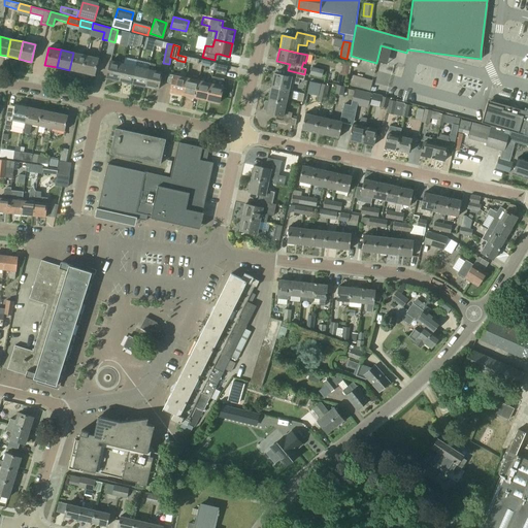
[(73,53),(69,70),(81,72),(86,56),(73,53)]
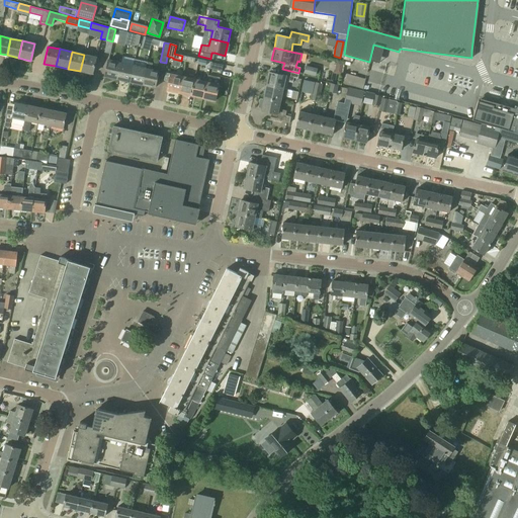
[(84,55),(80,71),(92,74),(96,57),(84,55)]
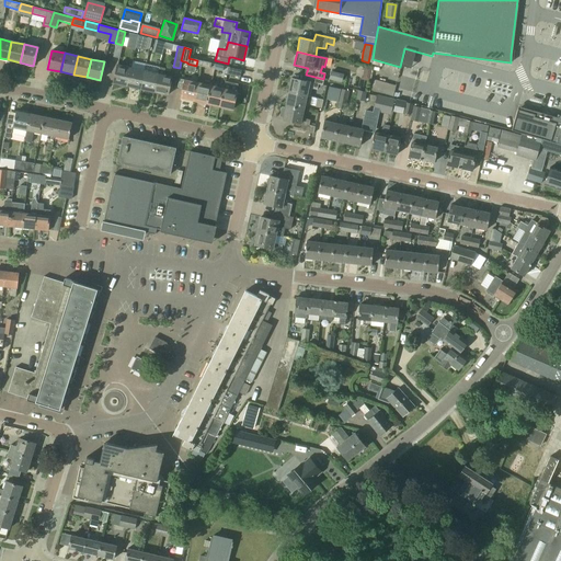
[(132,63),(130,68),(127,87),(140,89),(144,76),(144,70),(146,66),(132,63)]
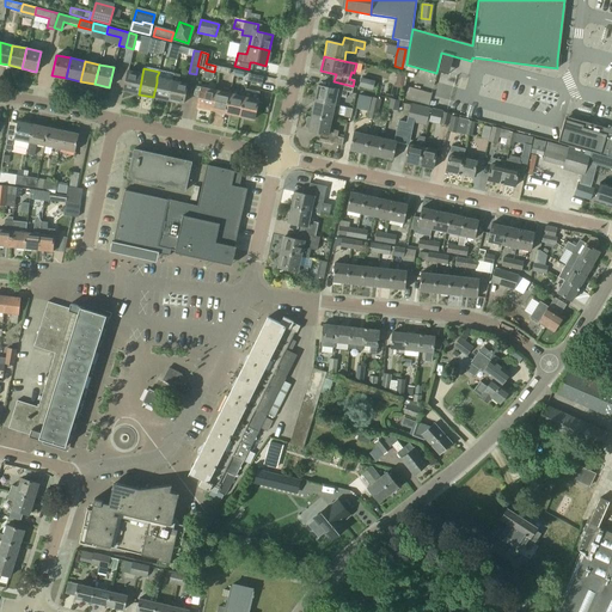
[(123,91),(139,95),(142,74),(128,71),(123,91)]
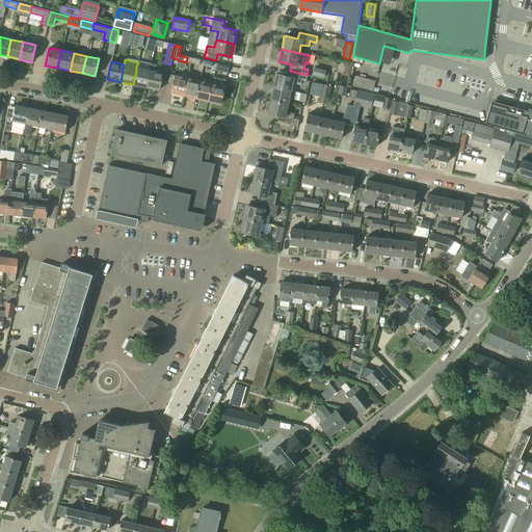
[(150,70),(145,87),(158,90),(162,73),(155,71),(156,64),(151,63),(150,70)]
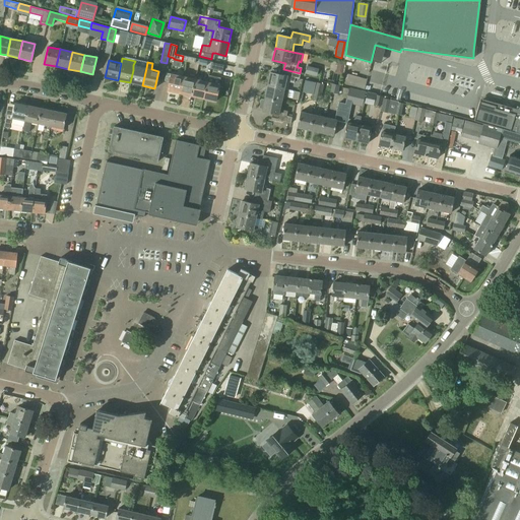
[(209,69),(221,72),(223,65),(211,62),(209,69)]
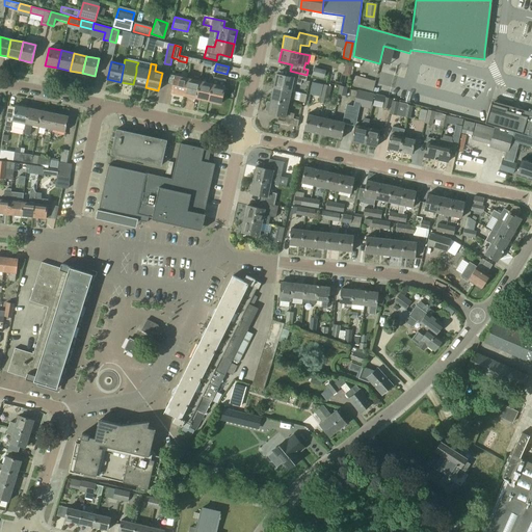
[(133,84),(145,87),(150,70),(136,67),(136,72),(133,84)]
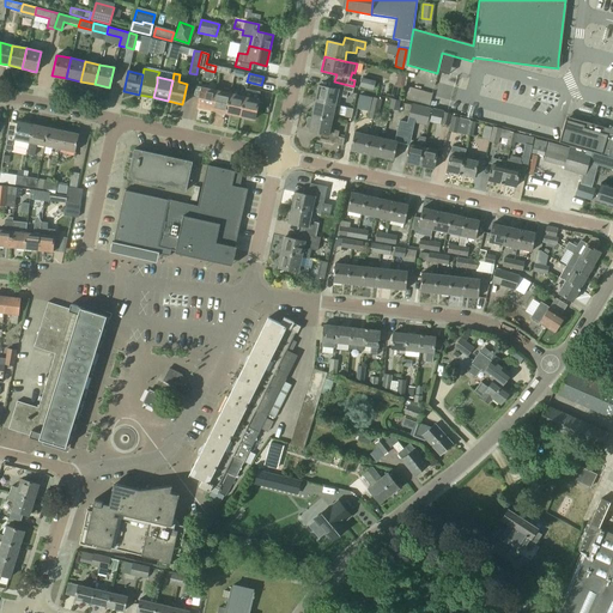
[(359,86),(374,90),(375,82),(362,78),(359,86)]
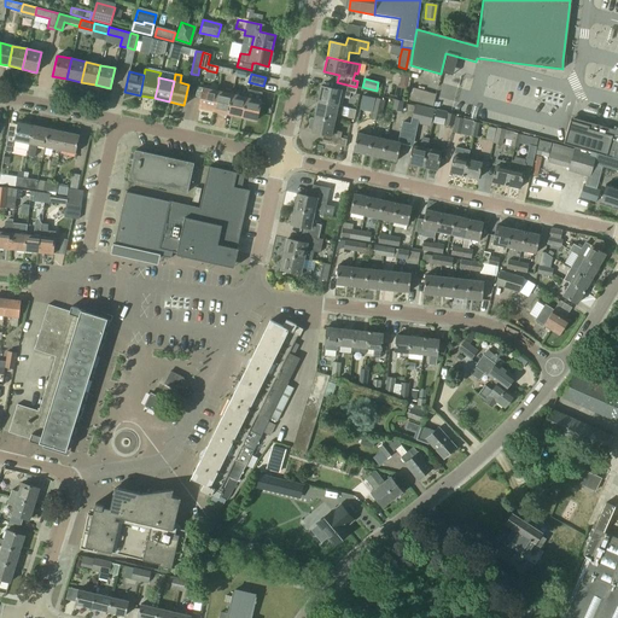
[(356,87),(337,82),(336,89),(320,86),(318,101),(337,106),(340,106),(343,98),(349,99),(350,93),(355,94),(356,87)]
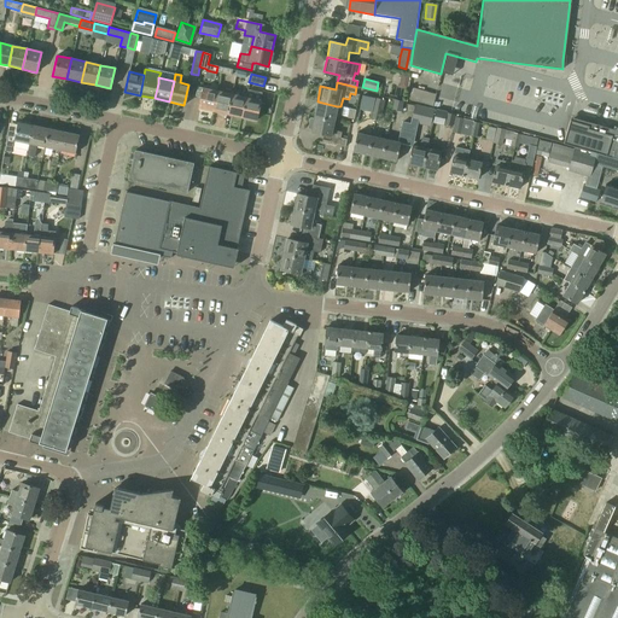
[(406,95),(429,103),(432,91),(409,83),(406,95)]
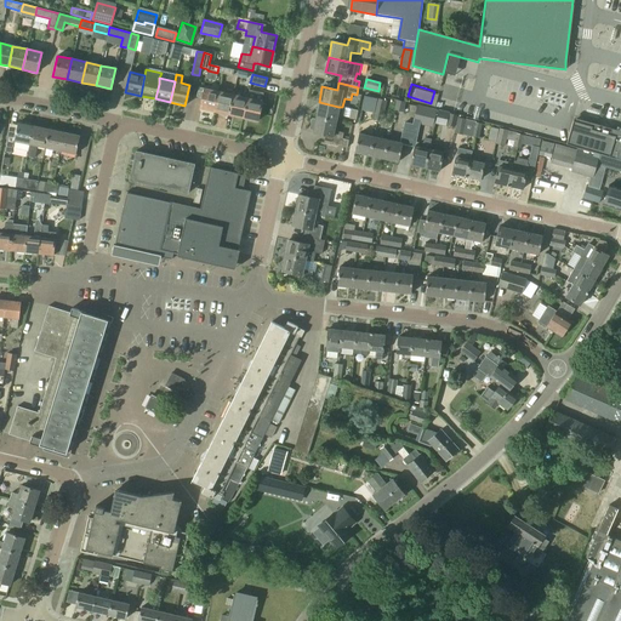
[(214,112),(218,92),(198,87),(195,97),(201,98),(199,109),(214,112)]
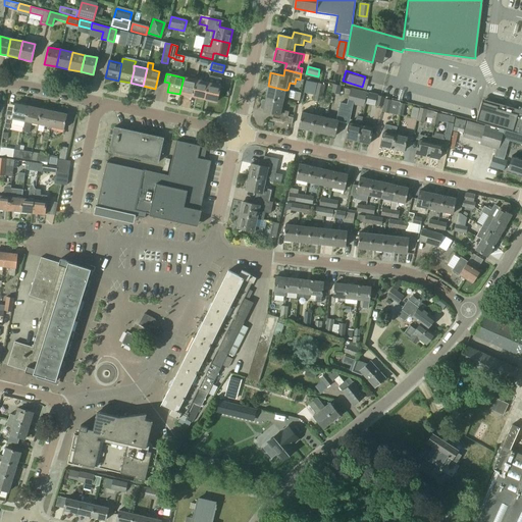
[(184,77),(179,94),(192,97),(196,81),(184,77)]
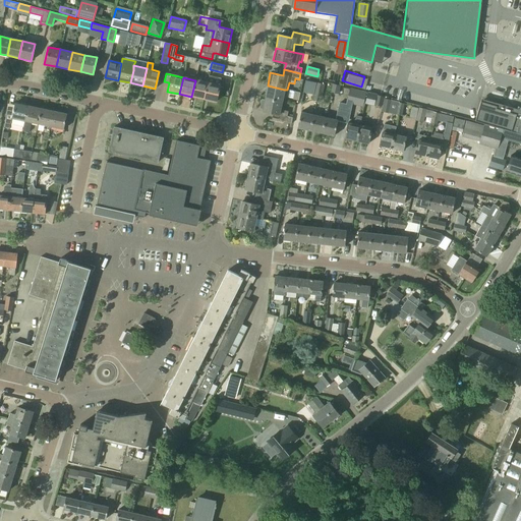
[(191,97),(204,100),(208,82),(195,80),(191,97)]
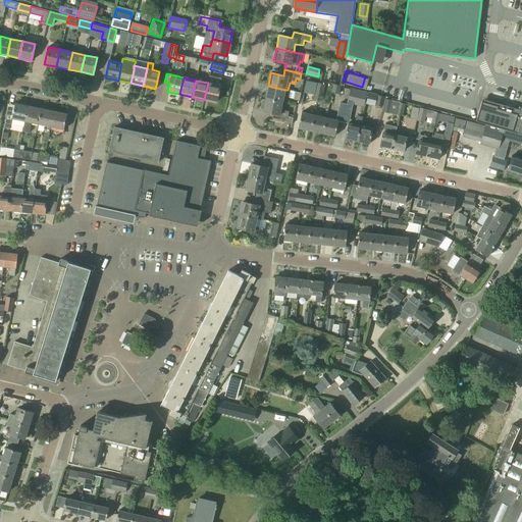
[(208,83),(204,100),(216,103),(220,86),(208,83)]
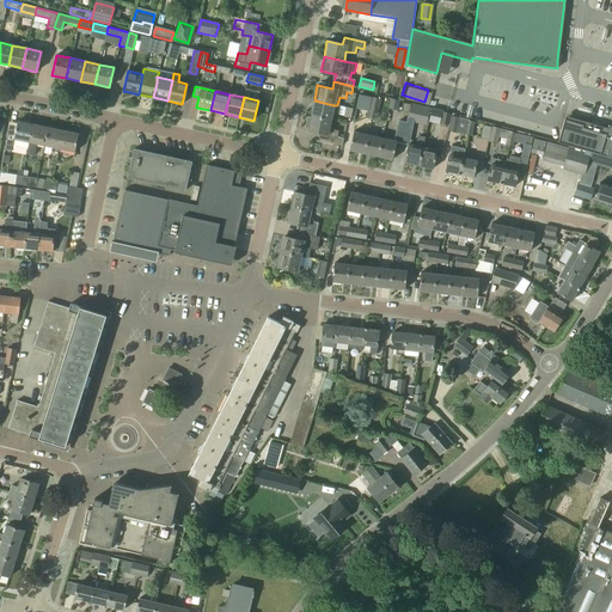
[(380,99),(372,97),(369,108),(378,109),(380,99)]
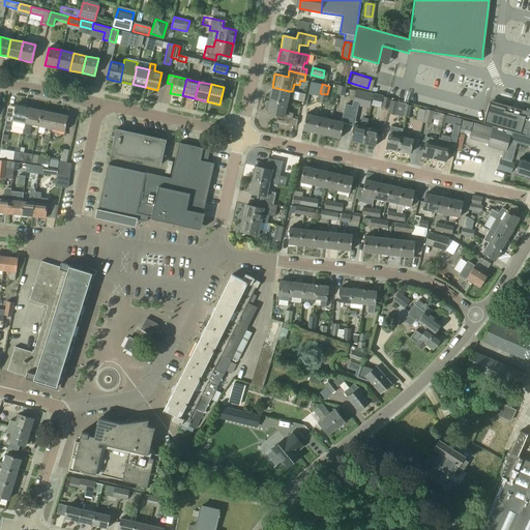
[(289,91),(272,87),(269,100),(287,104),(289,91)]
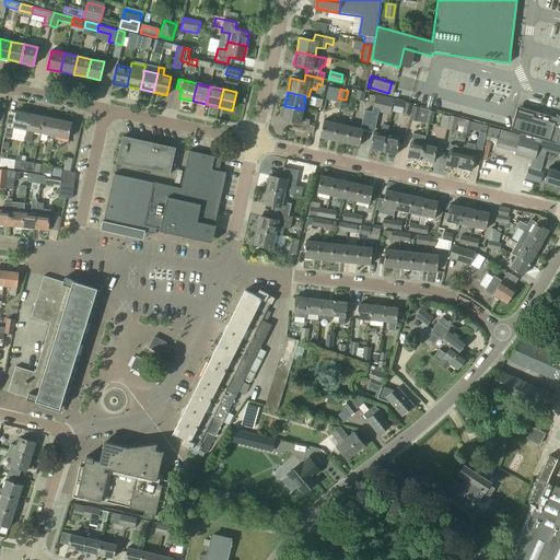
[(373,111),(388,115),(393,100),(376,95),(373,111)]
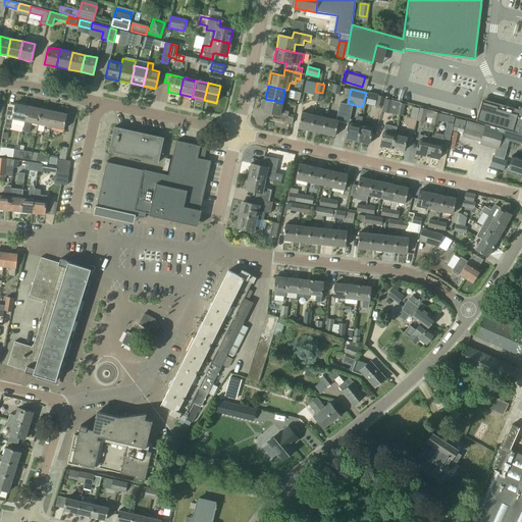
[(322,93),(315,92),(313,100),(320,101),(322,93)]
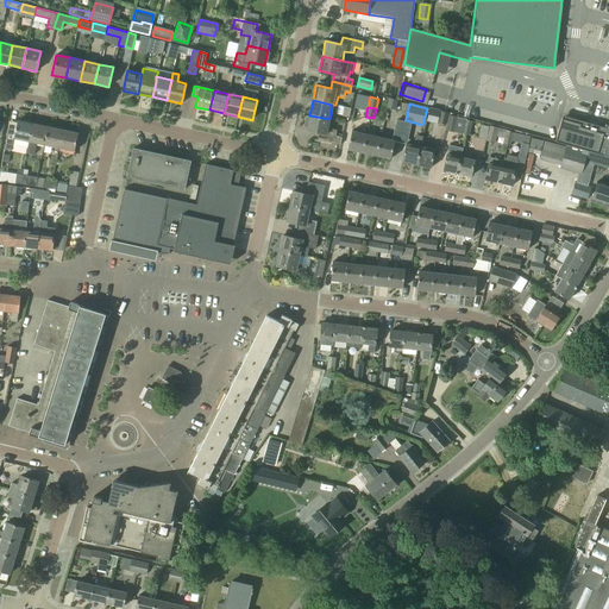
[(445,124),(447,113),(439,112),(435,121),(445,124)]
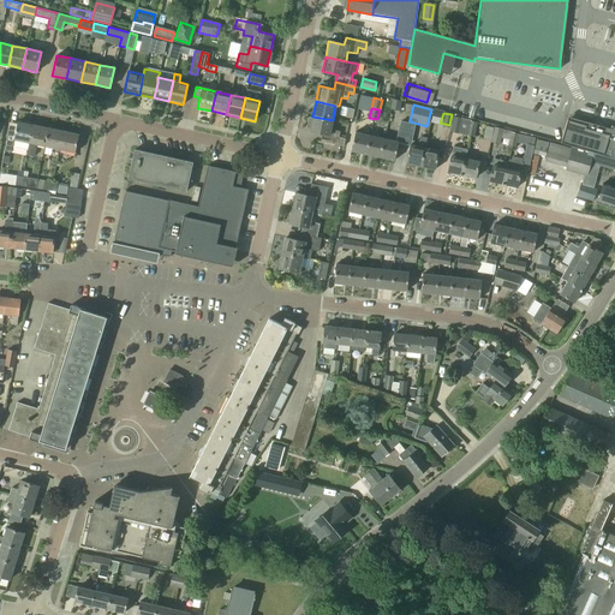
[(333,120),(312,117),(309,131),(324,135),(322,142),(336,145),(344,147),(345,138),(339,137),(340,132),(330,130),(333,120)]
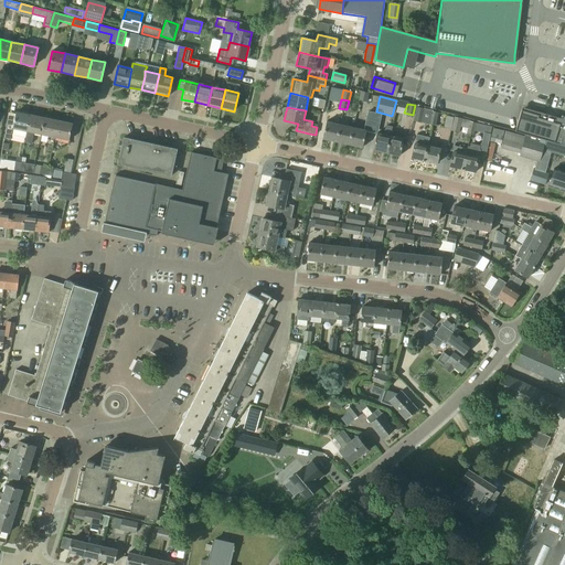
[(424,109),(416,107),(413,121),(420,123),(424,109)]
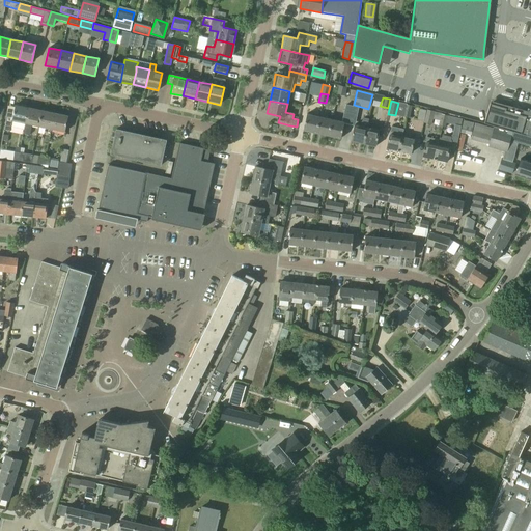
[(483,123),(511,132),(510,134),(509,139),(530,146),(530,112),(491,101),(490,104),(486,113),(486,114),(484,121),(484,122),(483,123)]
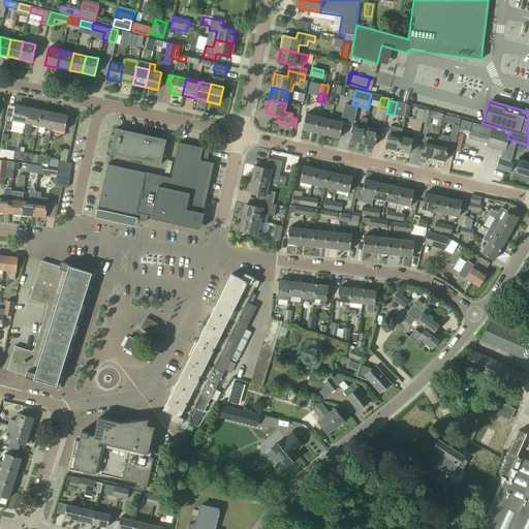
[(10,126),(24,129),(28,107),(14,105),(12,115),(6,113),(3,127),(9,128),(10,126)]
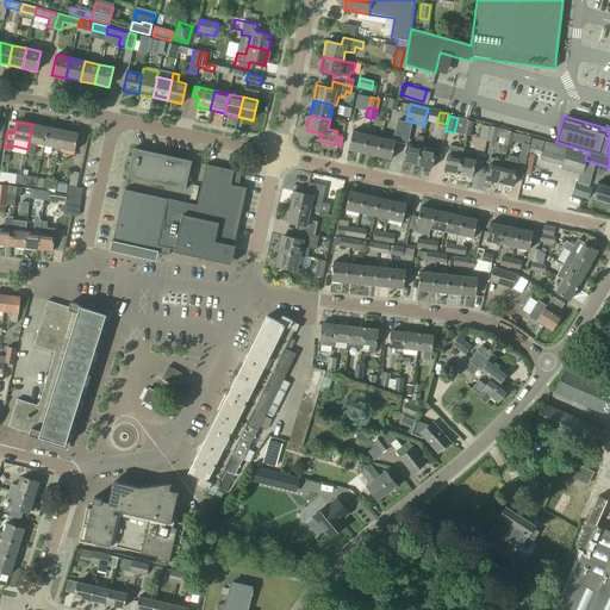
[(32,124),(27,149),(26,155),(33,156),(37,144),(43,145),(48,128),(32,124)]
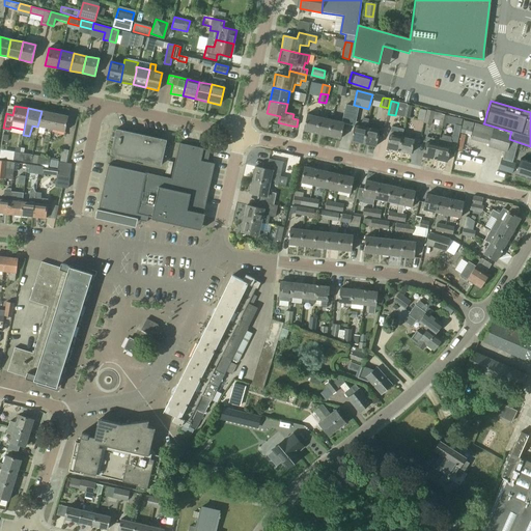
[(416,119),(423,121),(425,111),(418,110),(416,119)]
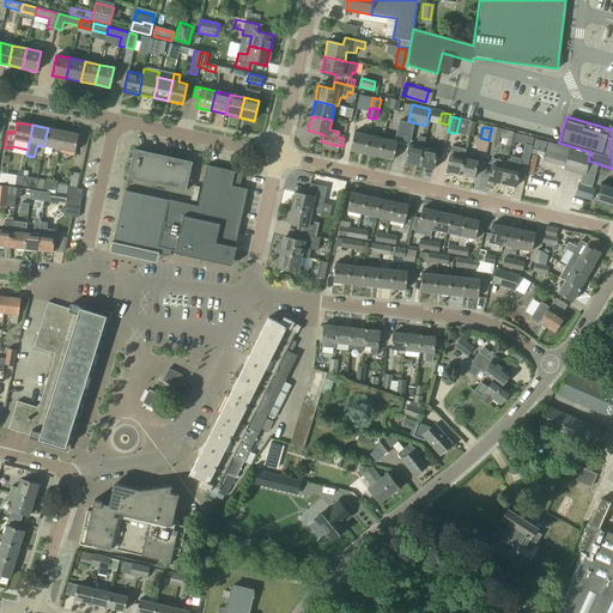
[(501,129),(492,127),(490,141),(498,143),(501,129)]
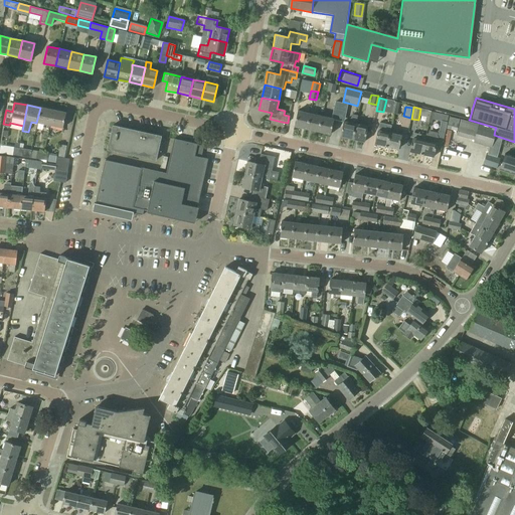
[(36,123),(49,126),(52,111),(40,108),(36,123)]
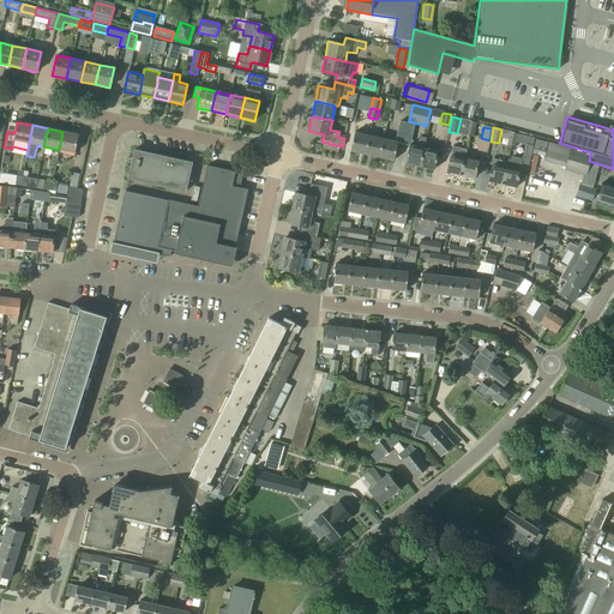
[(62,132),(59,150),(74,152),(78,136),(62,132)]
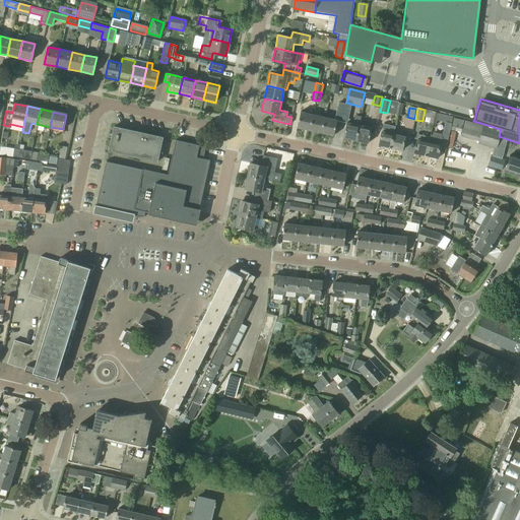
[(297,128),(309,130),(312,115),(300,112),(297,128)]
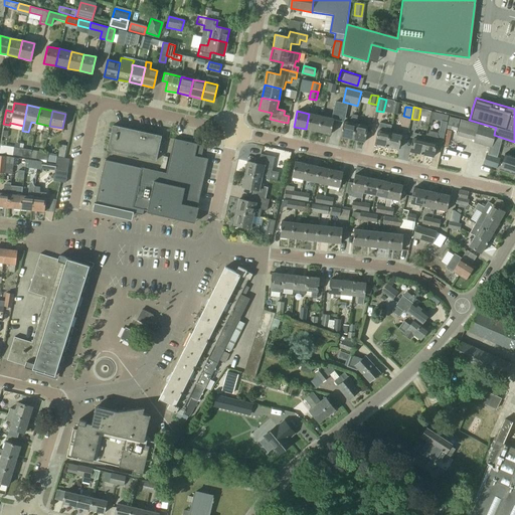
[(309,114),(306,129),(318,132),(322,117),(309,114)]
